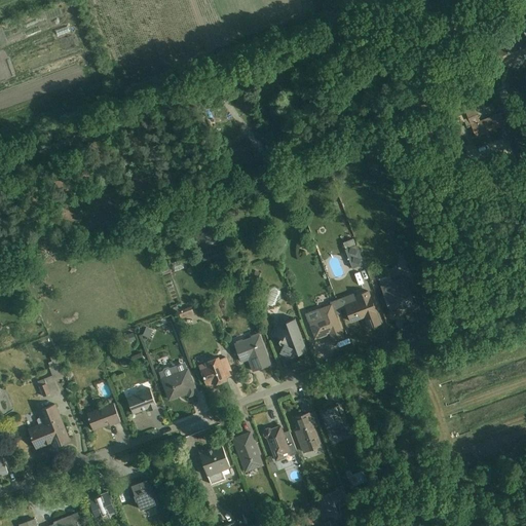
[(506,66),(525,58),(525,36),(499,46),(506,66)]
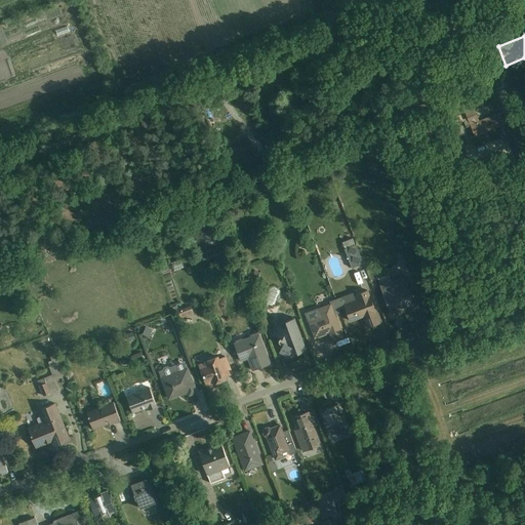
[(465,118),(474,116),(471,104),(461,106),(465,118)]
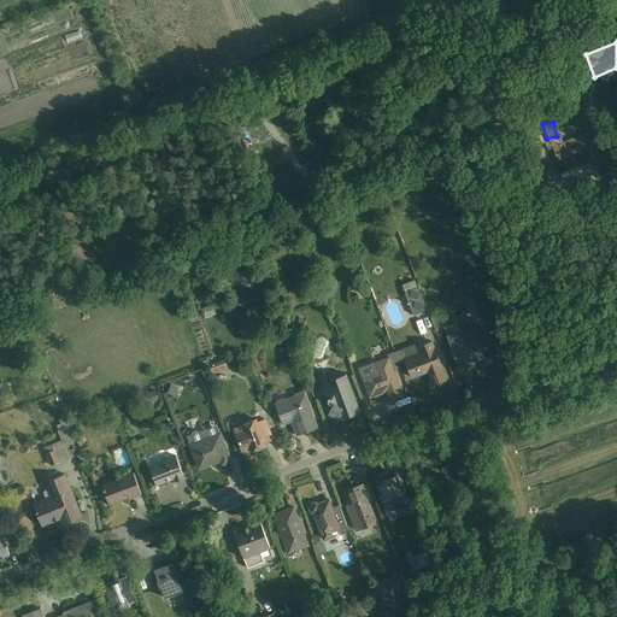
[(558,160),(593,150),(587,131),(552,144),(558,160)]
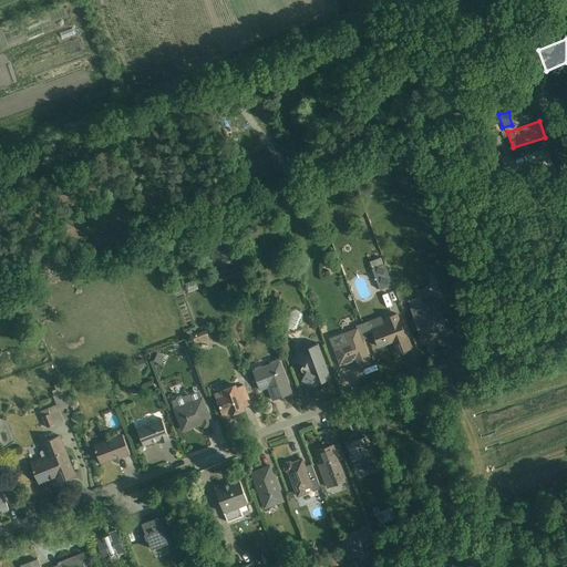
[(310,167),(321,164),(315,145),(305,150),(310,167)]
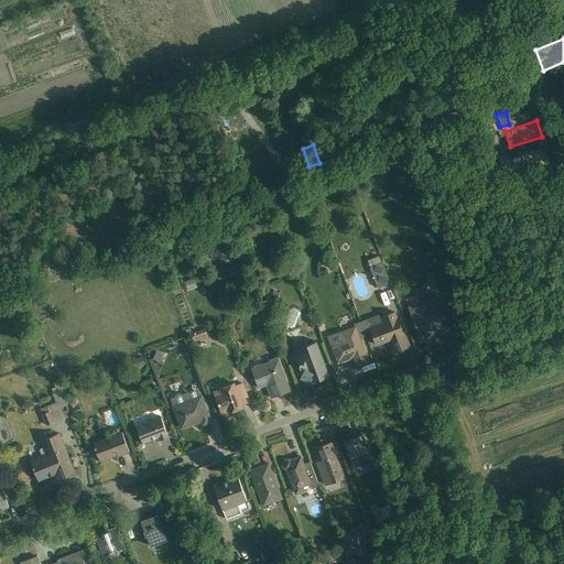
[(257,182),(277,175),(267,149),(247,156),(257,182)]
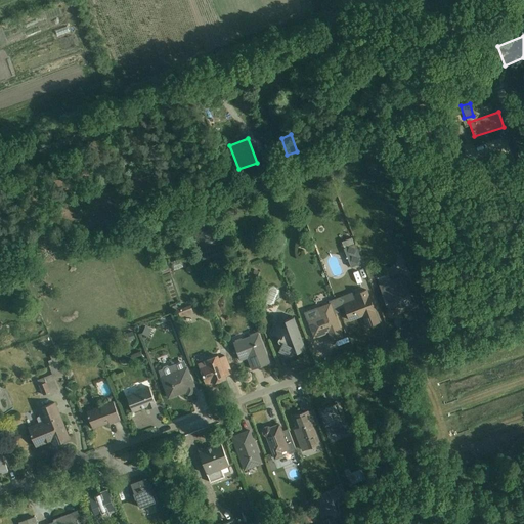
[(341,248),(343,247),(349,267),(360,264),(352,237),(339,242),(341,248)]
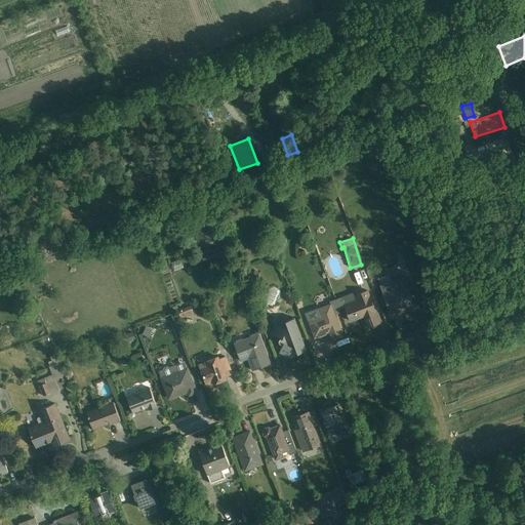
[(390,310),(412,300),(402,277),(379,286),(390,310)]
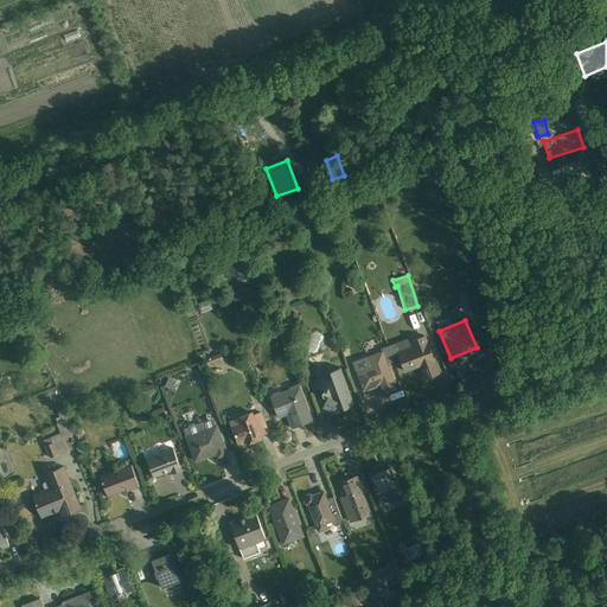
[(406,370),(434,360),(426,336),(397,344),(406,370)]
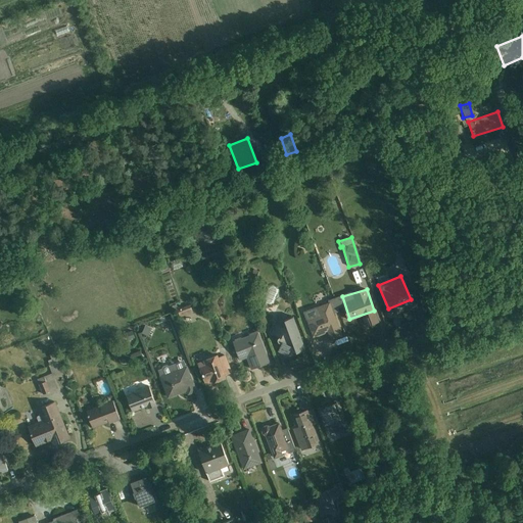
[(313,334),(339,325),(331,302),(305,311),(313,334)]
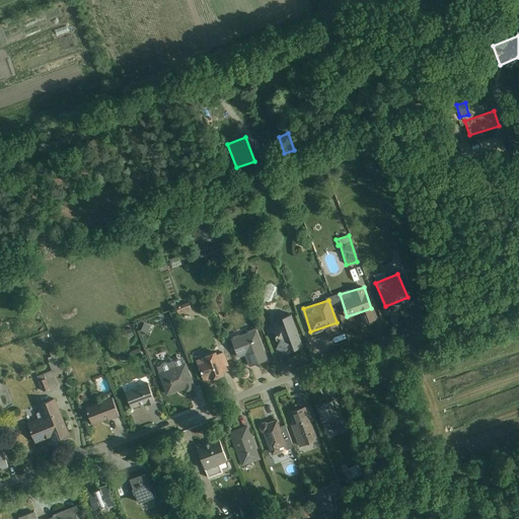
[(191,314),(190,304),(177,305),(178,315),(191,314)]
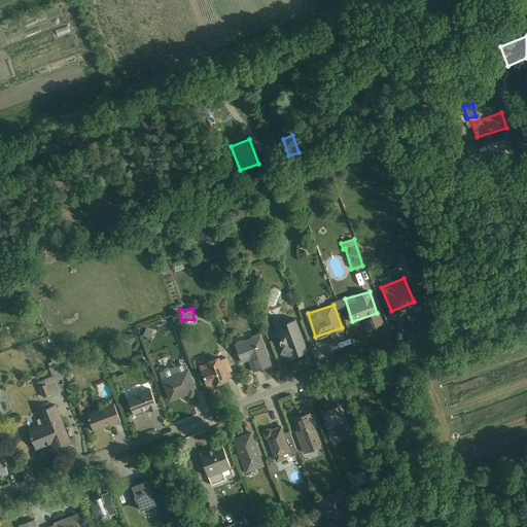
[(284,360),(308,351),(296,319),(273,327),(284,360)]
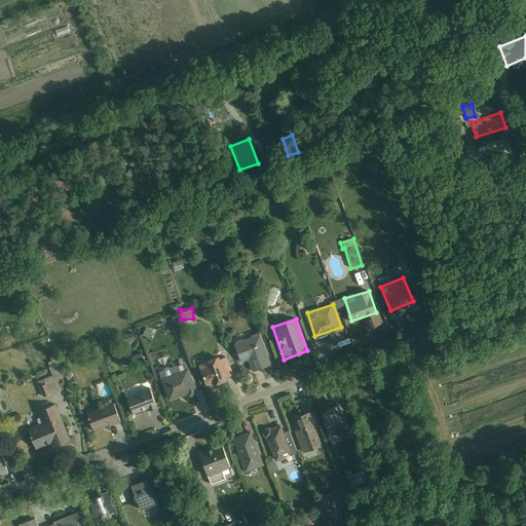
[(142,336),(149,338),(152,330),(145,328),(142,336)]
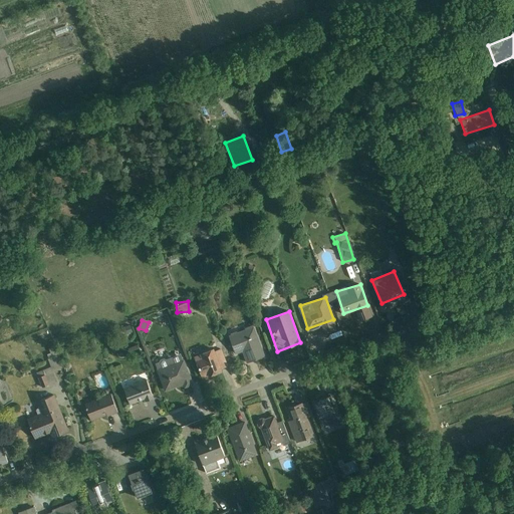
[(242,366),(266,357),(253,325),(229,335),(242,366)]
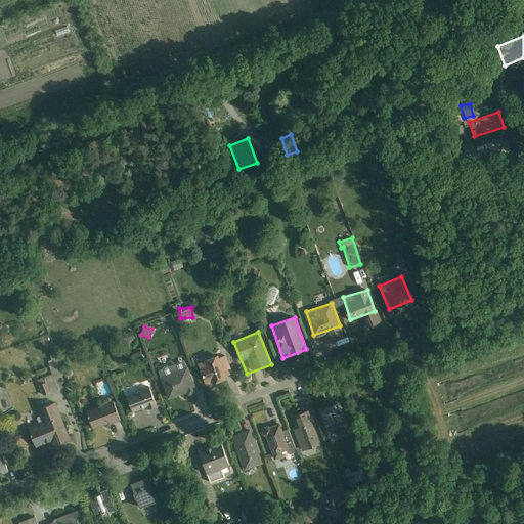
[(339,348),(348,342),(345,337),(336,342),(339,348)]
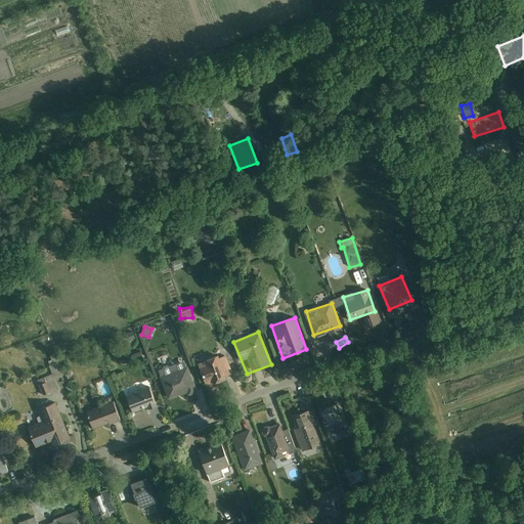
[(208,389),(233,379),(223,352),(197,362),(208,389)]
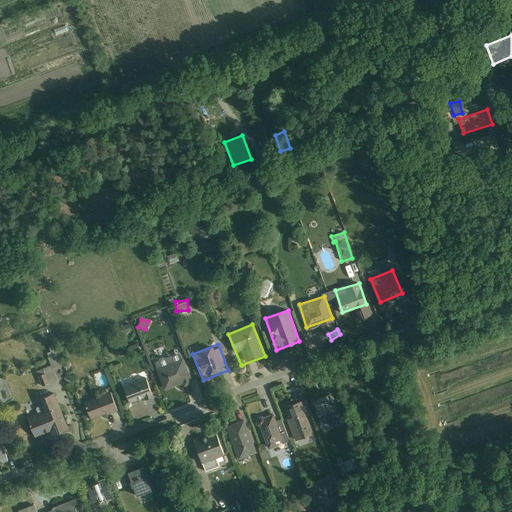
[(164,390),(192,381),(182,352),(154,362),(164,390)]
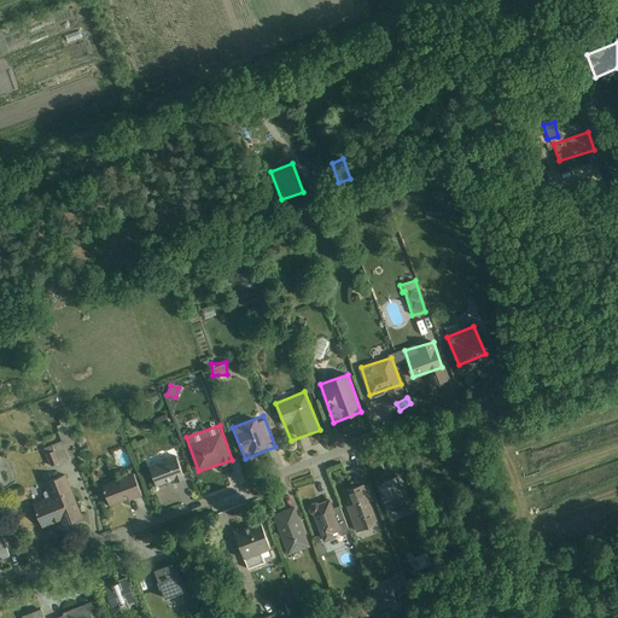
[(50,465),(65,460),(60,442),(51,444),(52,450),(46,453),(50,465)]
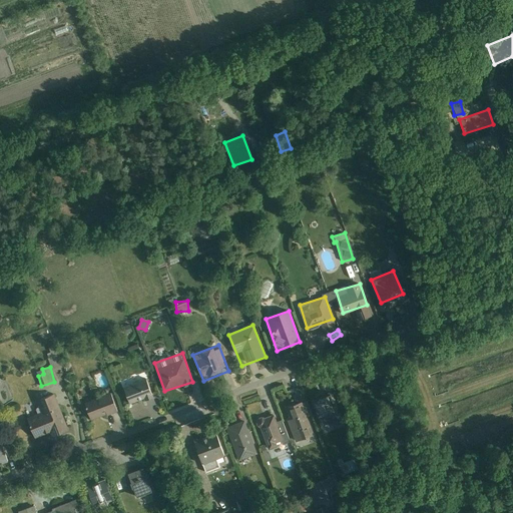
[(130,404),(152,396),(144,373),(122,380),(130,404)]
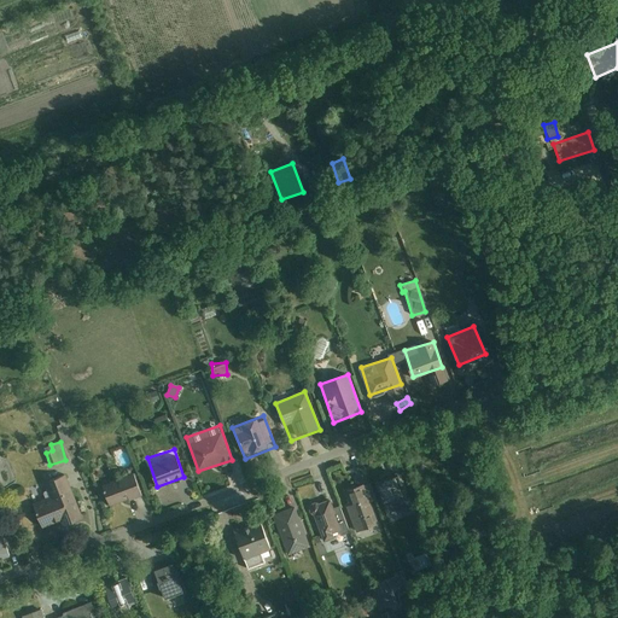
[(110,506),(141,496),(134,471),(101,482),(110,506)]
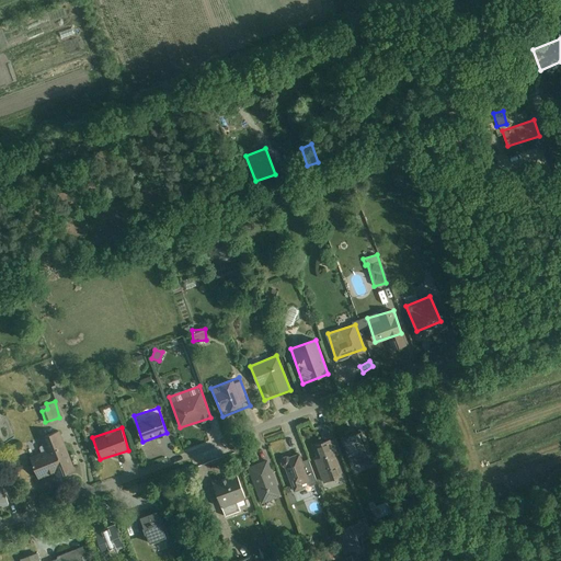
[(353,469),(373,460),(359,430),(340,438),(353,469)]
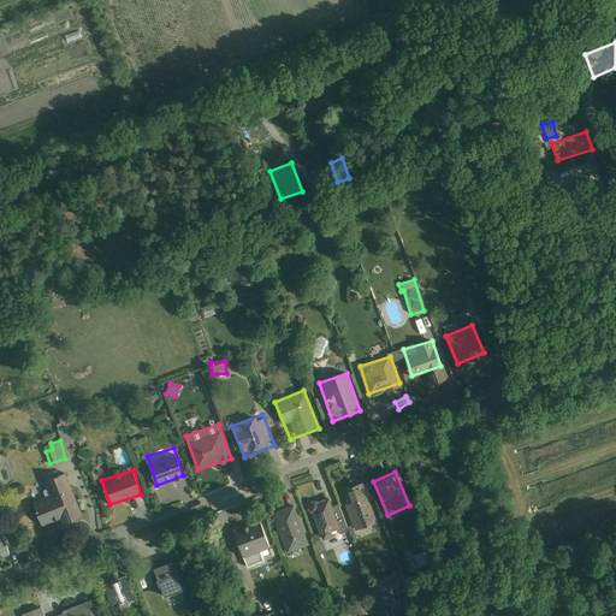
[(63,526),(83,519),(67,474),(41,483),(45,495),(30,499),(40,526),(60,519),(63,526)]
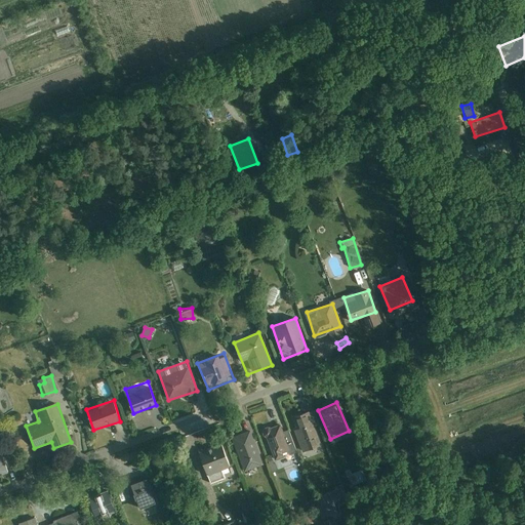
[(303,450),(321,445),(310,410),(291,416),(303,450)]
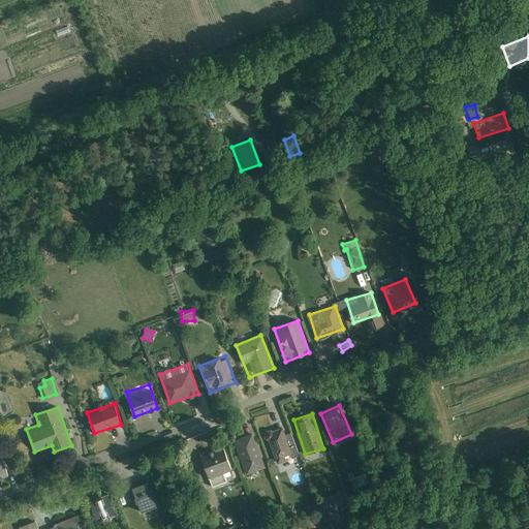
[(278,463),(294,457),(283,427),(267,433),(278,463)]
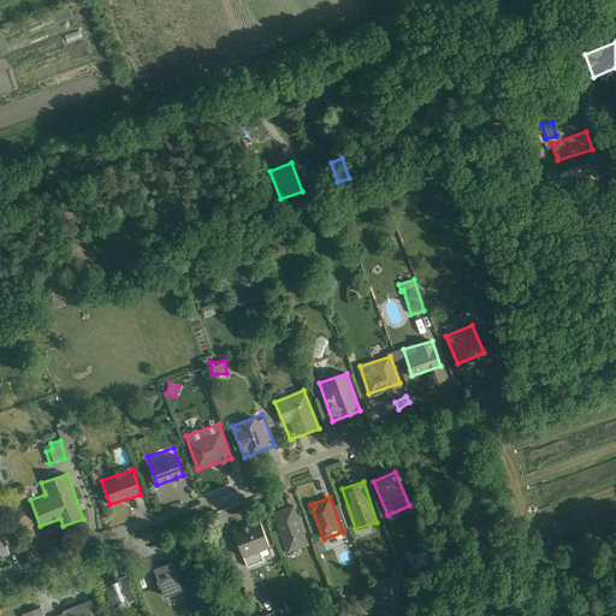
[(288,552),(308,544),(292,505),(271,514),(288,552)]
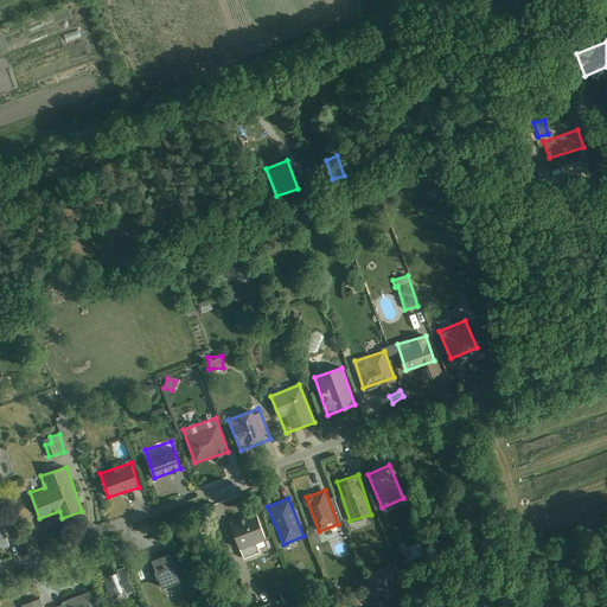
[(244,560),(269,551),(257,515),(232,523),(244,560)]
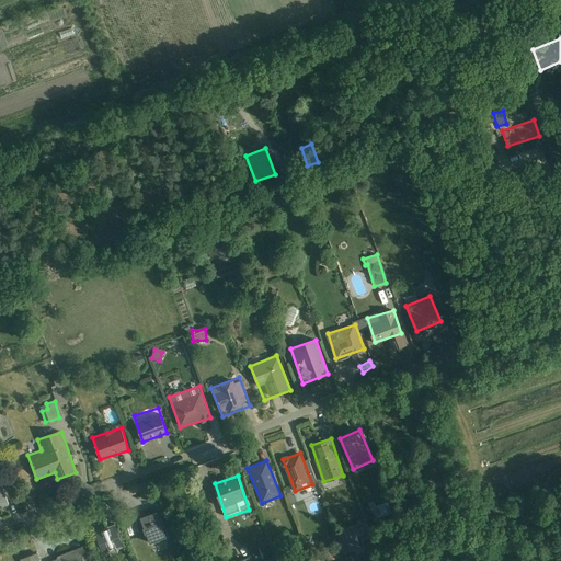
[(158,510),(139,515),(148,547),(167,542),(158,510)]
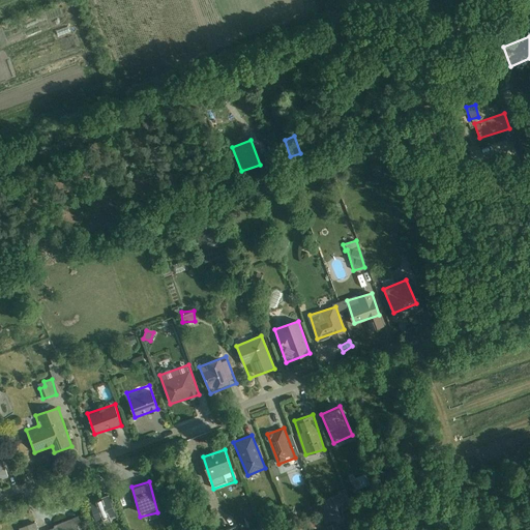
[(318,501),(325,523),(340,519),(335,506),(346,503),(342,493),(318,501)]
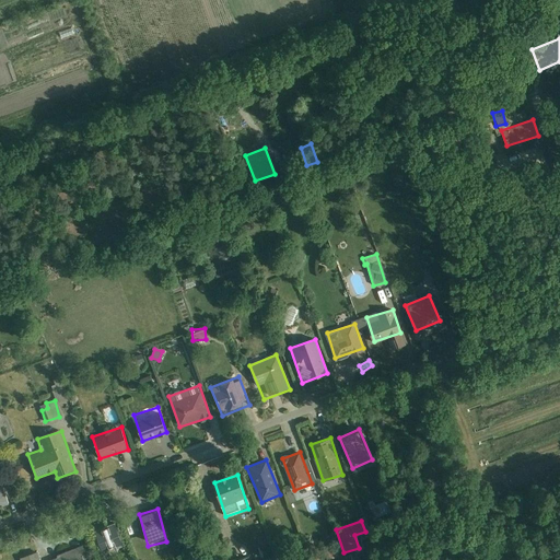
[(103,553),(124,545),(115,522),(94,531),(103,553)]
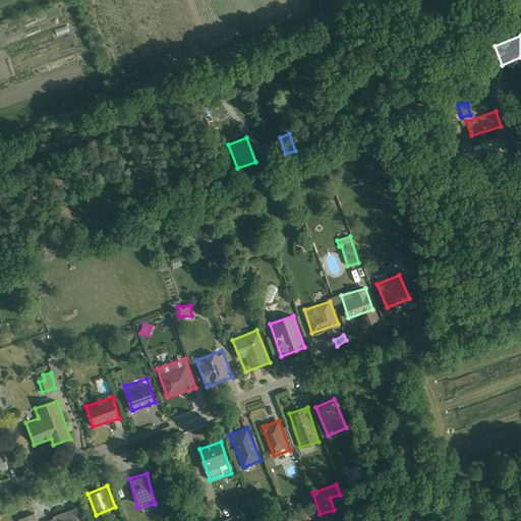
[(312,519),(311,509),(301,509),(301,520),(312,519)]
